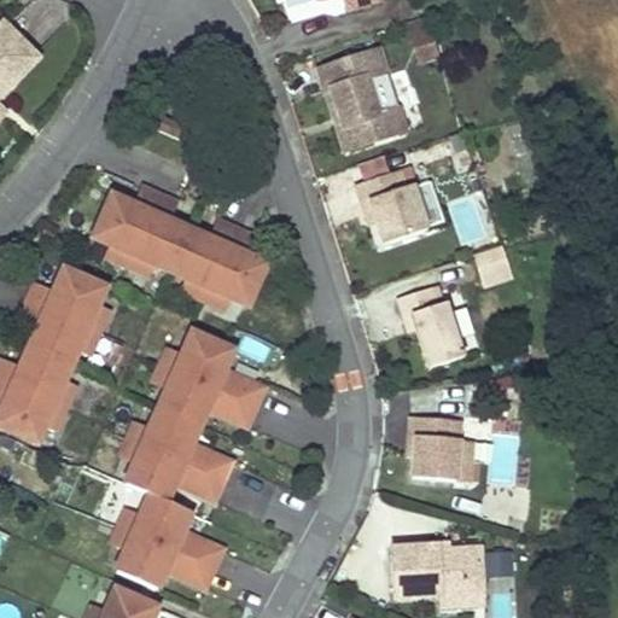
[(377,0),(280,0),(281,4),(293,0),(318,0),(321,10),(343,3),(348,17),(379,7),(377,0)]
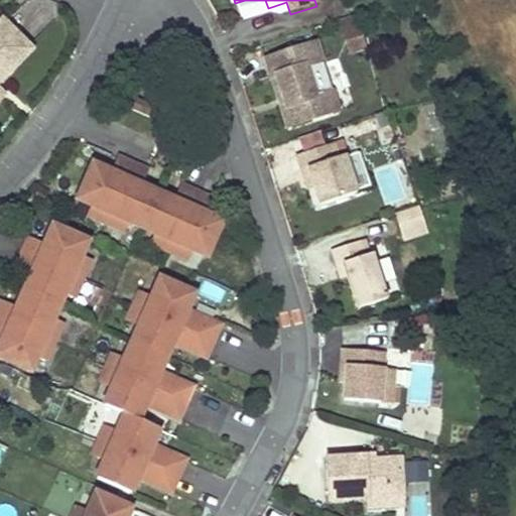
[(3,17),(0,19),(0,102),(8,94),(0,86),(0,75),(5,80),(35,50),(3,17)]
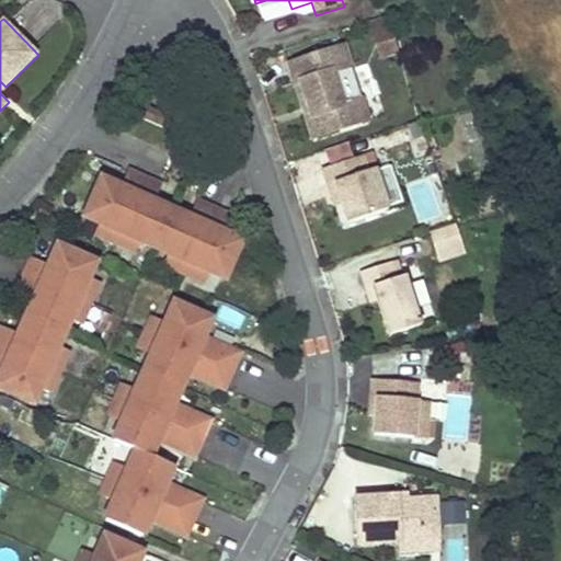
[(382,56),(398,52),(387,19),(371,24),(382,56)]
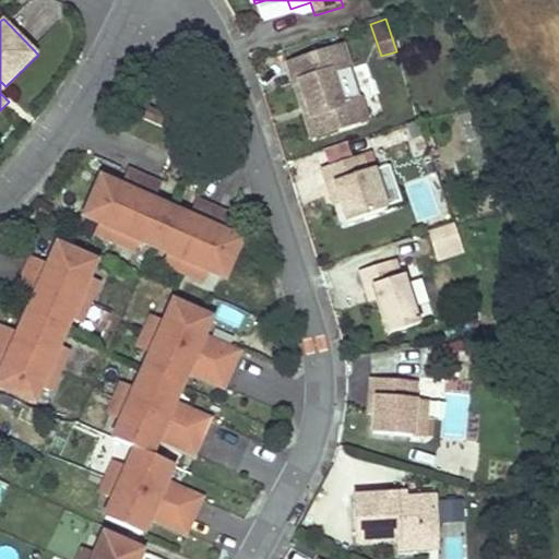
[(345,49),(288,68),(295,87),(300,85),(318,140),(369,122),(345,49)]
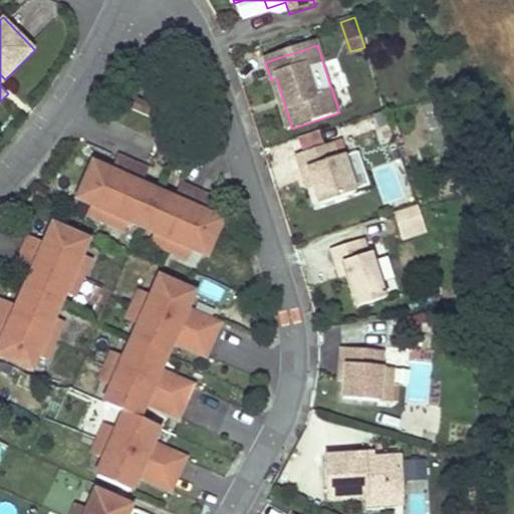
[(292,129),(276,78),(271,80),(287,130),(292,129)]
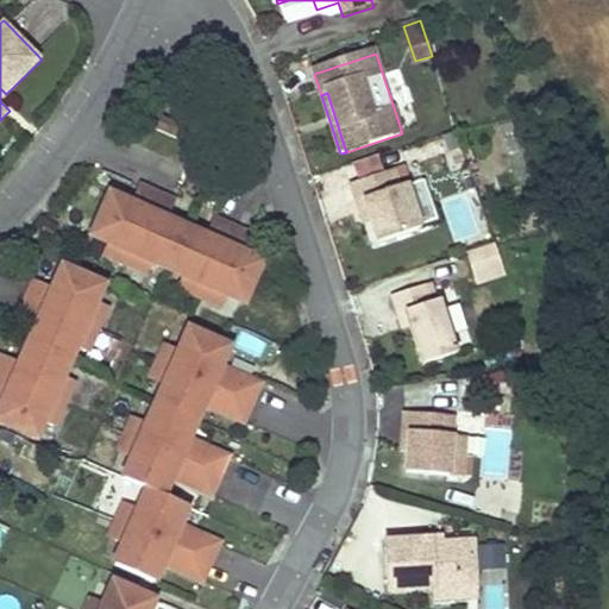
[(184,140),(190,129),(170,119),(164,132),(184,140)]
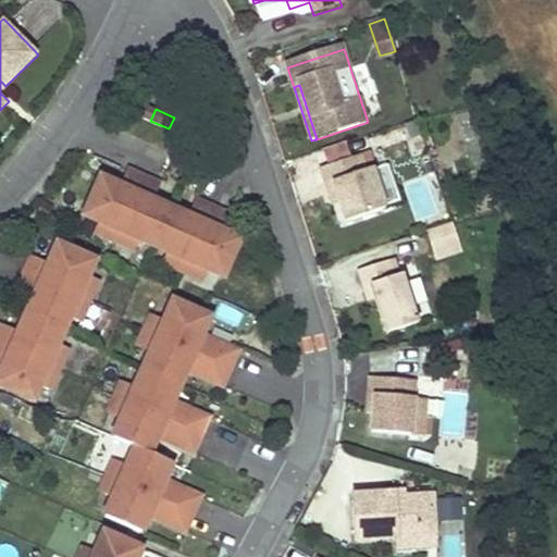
[(360,160),(321,173),(326,190),(335,187),(341,206),(347,226),(386,213),(373,174),(366,176),(360,160)]
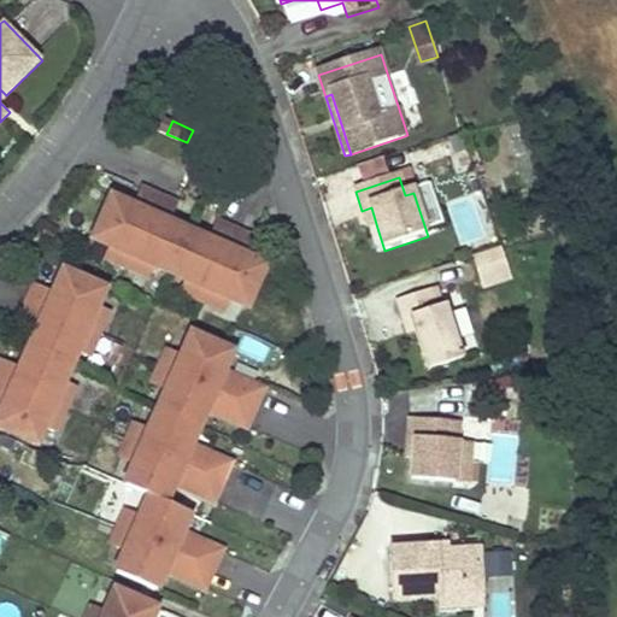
[(177,241),(165,235),(168,230),(175,212),(136,194),(128,212),(125,218),(111,211),(113,206),(107,203),(88,244),(105,251),(100,263),(146,285),(152,272),(186,288),(181,299),(224,319),(230,307),(245,315),(264,275),(257,271),(254,277),(240,271),(244,265),(252,245),(216,228),(207,248),(205,253),(193,248),(195,242),(180,235),(177,241)]
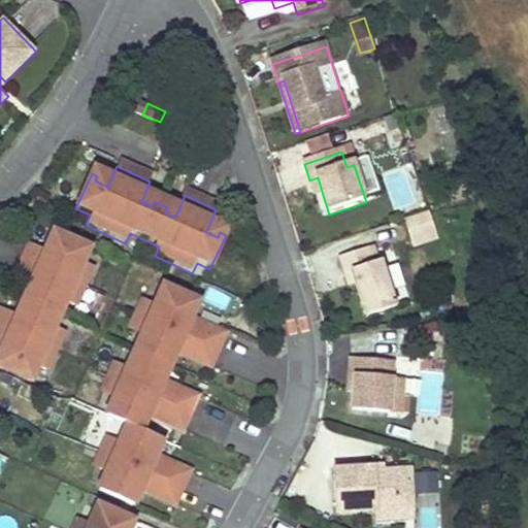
[(109,182),(97,176),(95,180),(107,187),(109,182)]
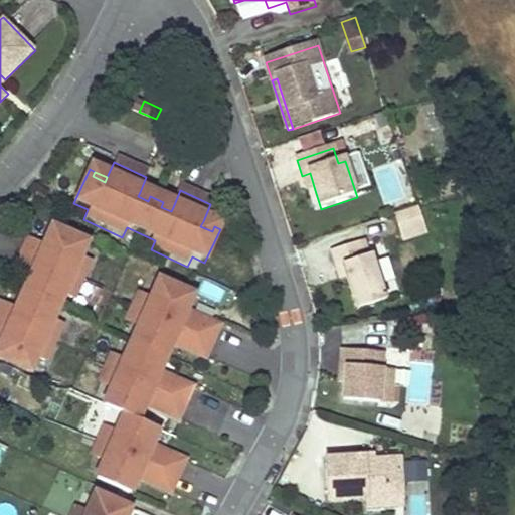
[(315,190),(310,173),(302,176),(307,193),(315,190)]
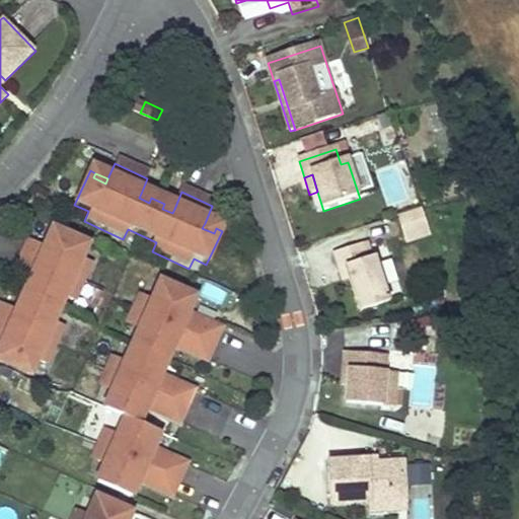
[(149,203),(151,198),(141,194),(139,198),(149,203)]
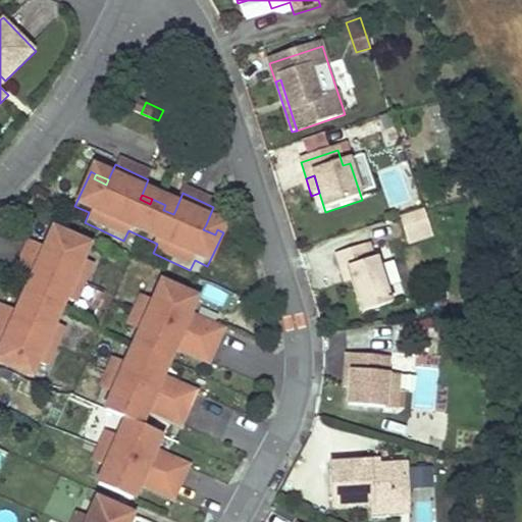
[(173,214),(175,210),(165,205),(163,210),(173,214)]
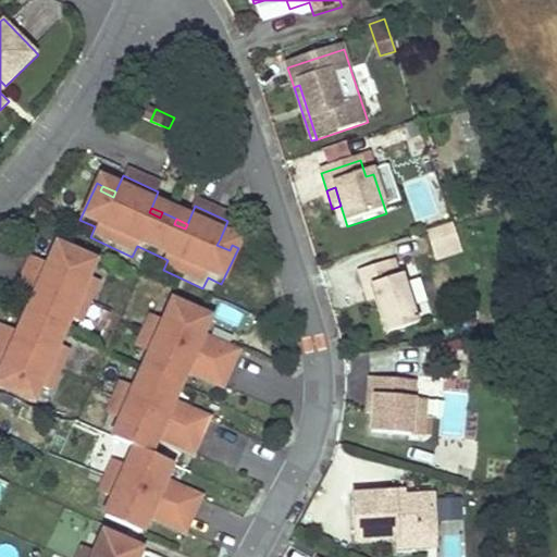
[(454,225),(426,234),(433,256),(461,247),(454,225)]
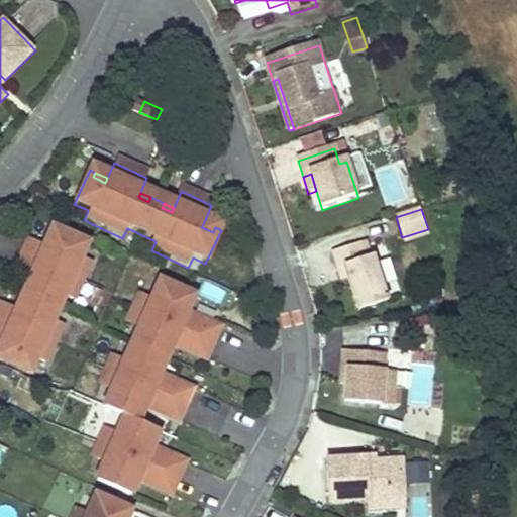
[(215,227),(204,222),(201,227),(213,232),(215,227)]
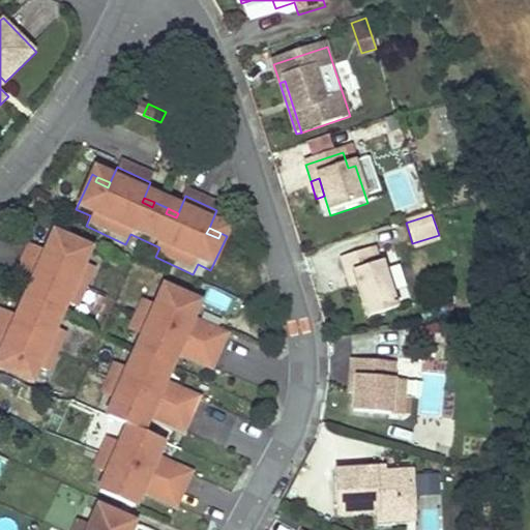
[(46,256),(30,248),(17,280),(31,287),(36,289),(31,300),(26,298),(21,310),(26,312),(21,322),(17,320),(1,313),(0,315),(0,350),(2,351),(7,354),(2,365),(0,364),(0,372),(30,386),(35,373),(46,377),(63,340),(53,334),(65,307),(76,312),(92,273),(82,268),(89,254),(54,238),(51,243),(55,245),(50,258),(46,256)]
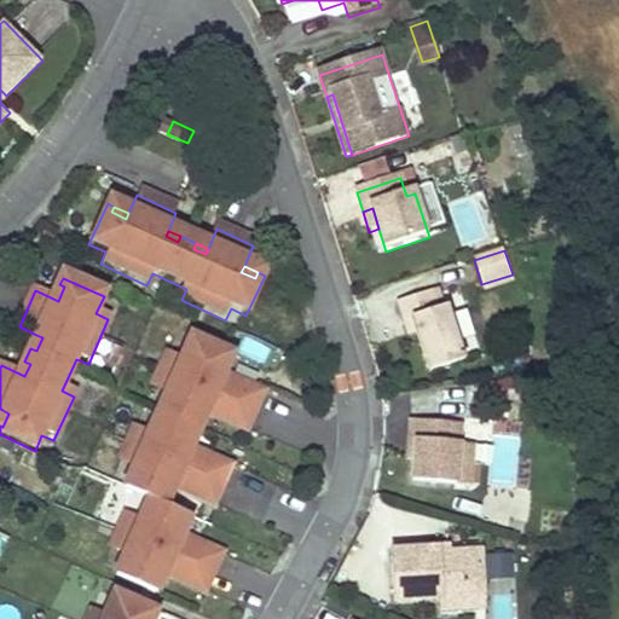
[(58,301),(64,287),(59,284),(53,299),(58,301)]
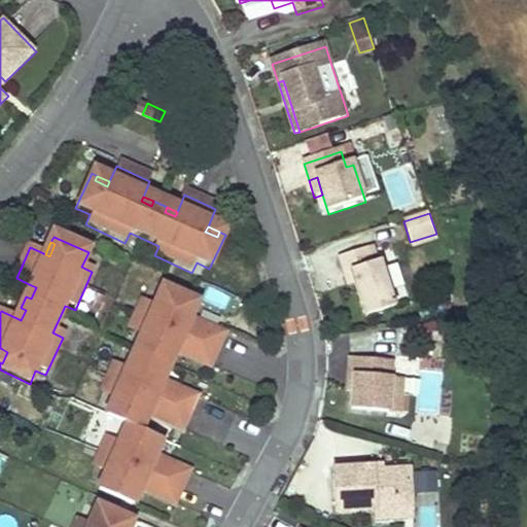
[(366,251),(338,260),(342,277),(351,274),(355,284),(365,317),(393,308),(379,262),(371,265),(366,251)]
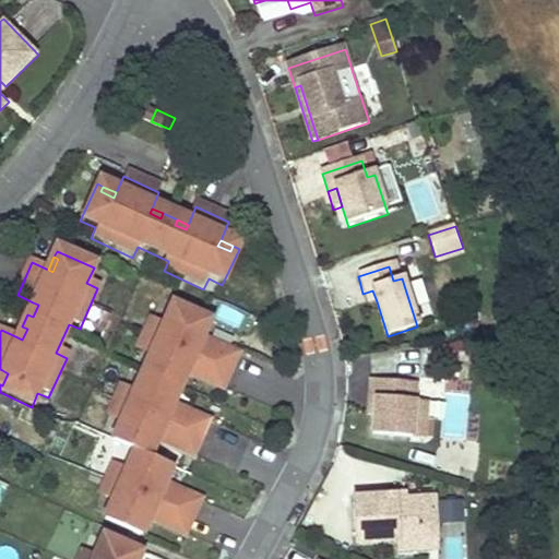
[(414,302),(426,299),(419,275),(407,278),(414,302)]
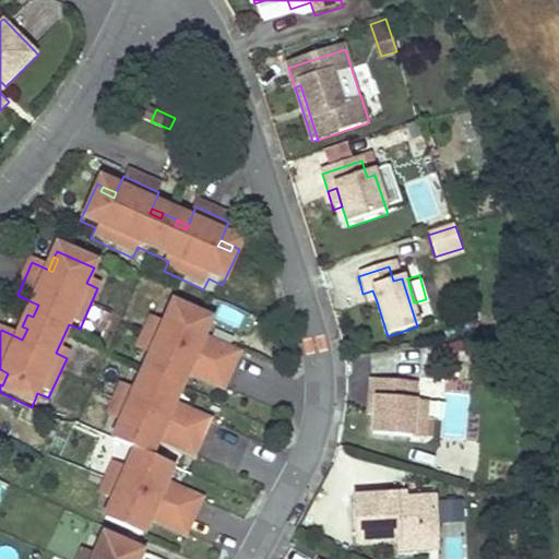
[(377,301),(372,290),(363,294),(367,305),(377,301)]
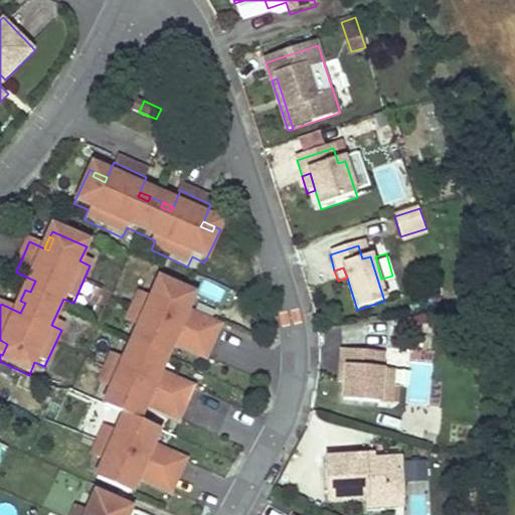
[(30,292),(35,281),(30,279),(25,290),(30,292)]
